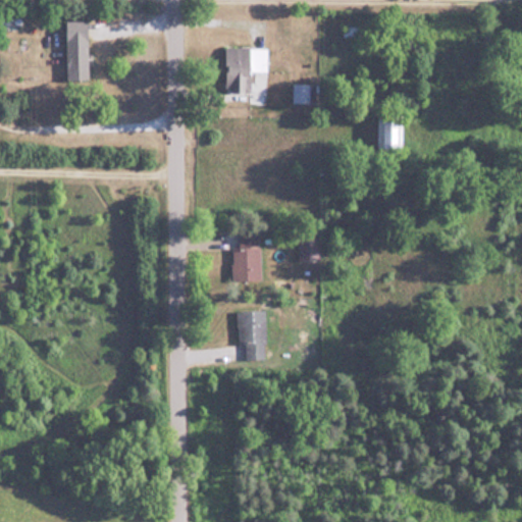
[(90,79),(90,19),(66,19),(66,79),(90,79)]
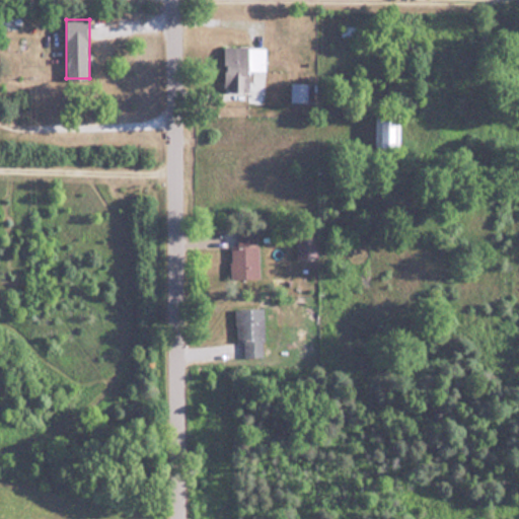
[(250,91),(251,69),(266,69),(266,47),(226,46),(225,90),(250,91)]
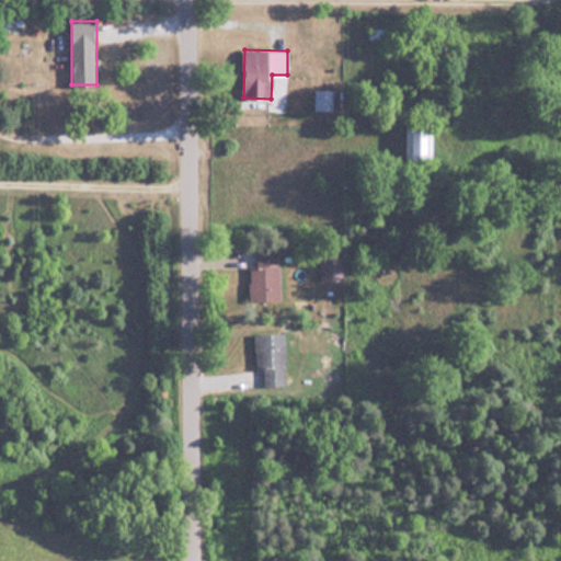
[(334,90),(317,90),(317,109),(334,109),(334,90)]
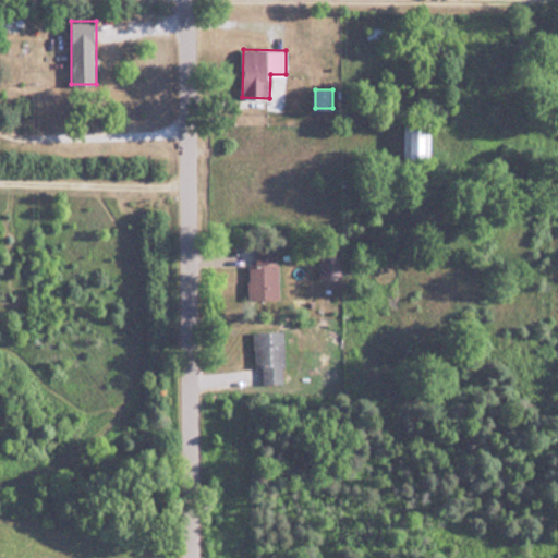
[(405,121),(405,159),(432,159),(432,121),(405,121)]
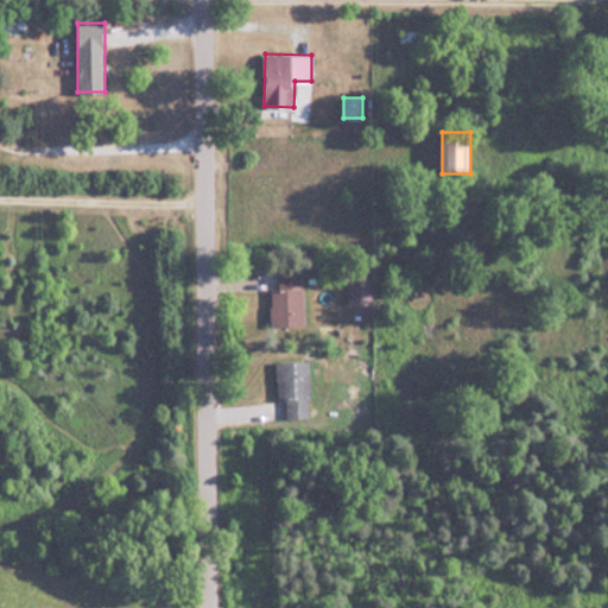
[(303,267),(278,268),(278,287),(271,287),(271,331),(304,331),(303,267)]
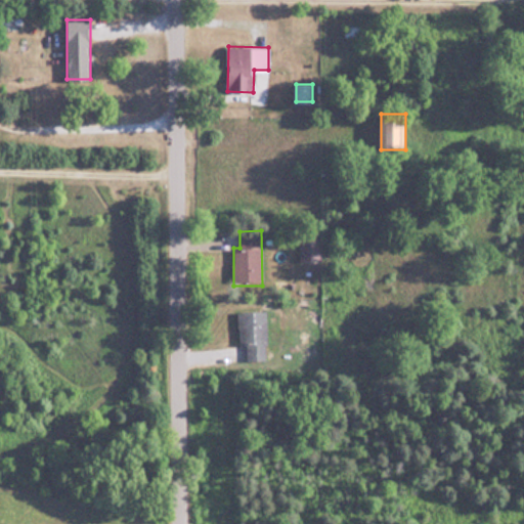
[(300,261),(321,261),(321,234),(300,234),(300,261)]
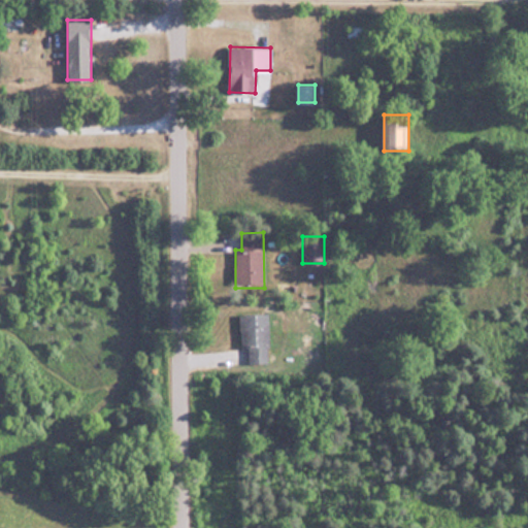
[(240,312),(242,363),(271,362),(270,311),(240,312)]
